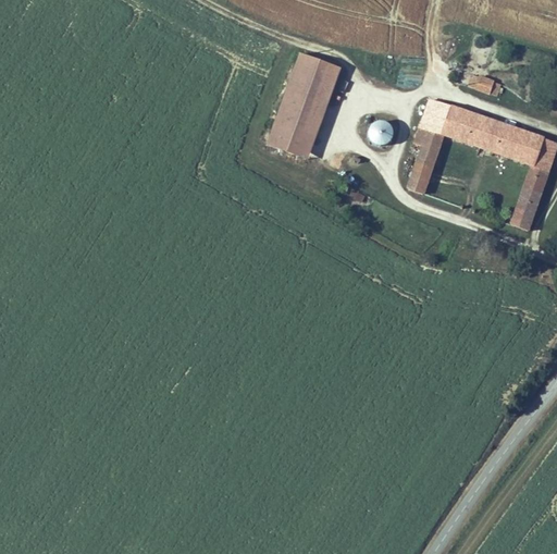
[(308,159),(342,66),(300,51),(267,144),(308,159)]
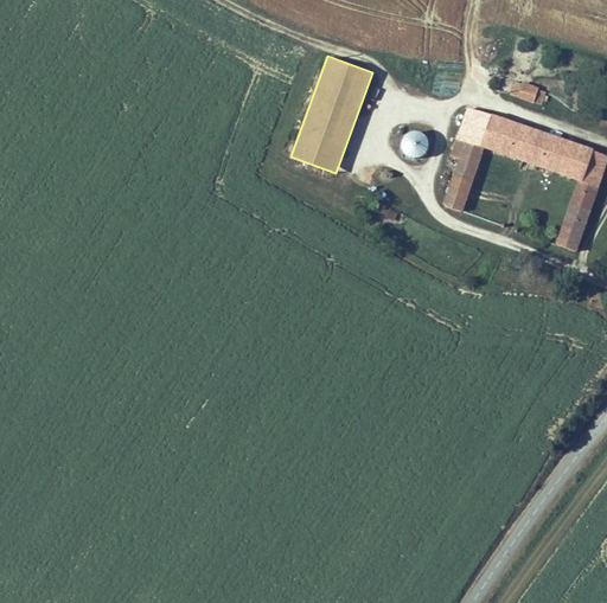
[(509,91),(517,94),(521,81),(513,78),(509,91)]
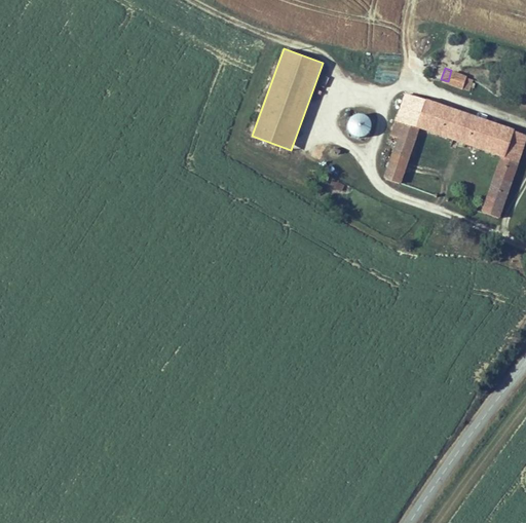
[(466,74),(452,68),(451,70),(448,81),(447,82),(461,87),(462,86),(465,75),(466,74)]
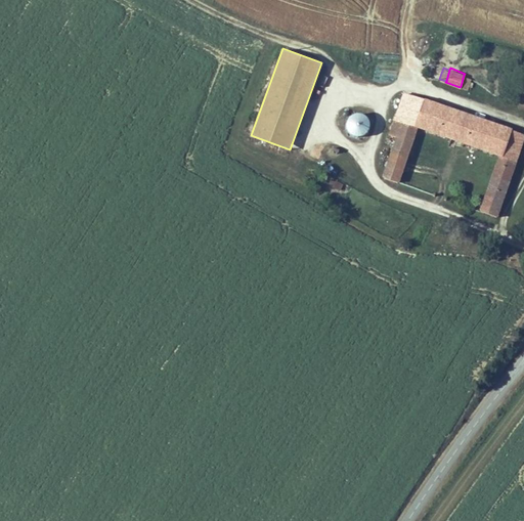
[(464,75),(461,86),(468,88),(471,77),(464,75)]
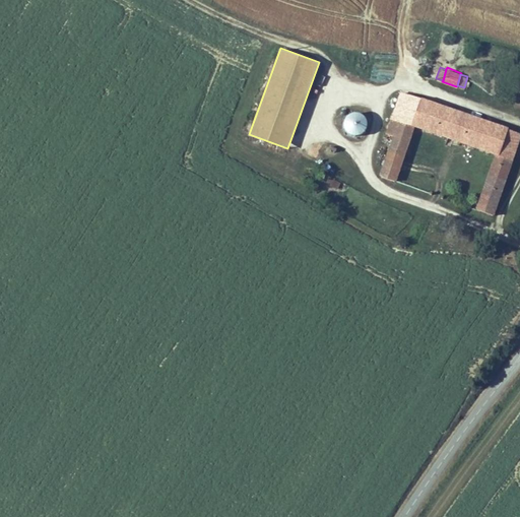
[(419,98),(399,90),(384,132),(391,135),(378,174),(394,180),(414,126),(494,154),(474,208),(493,214),(519,138),(519,135),(519,131),(519,132),(507,128),(508,127),(420,97),(419,98)]
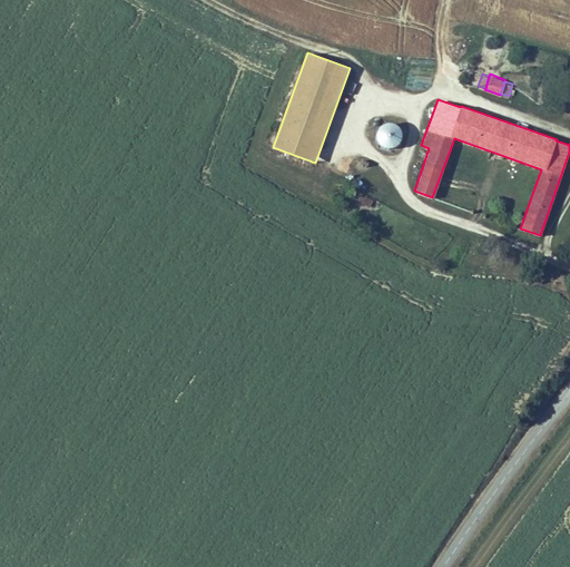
[(384,145),(389,147),(394,147),(399,144),(402,139),(403,134),(401,128),(397,124),(392,123),(386,123),(382,126),(379,130),(377,136),(380,142),(384,145)]
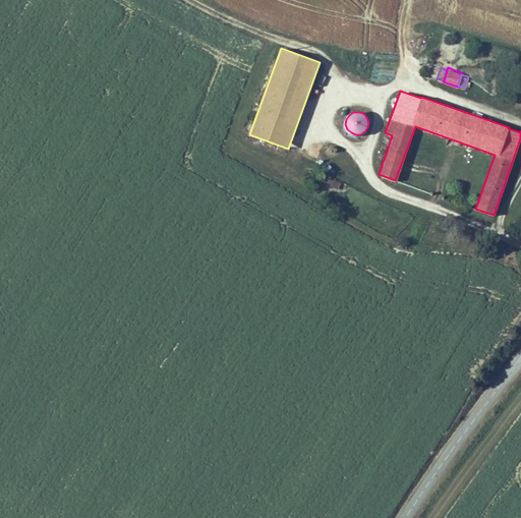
[(327,176),(326,183),(339,186),(341,179),(327,176)]
